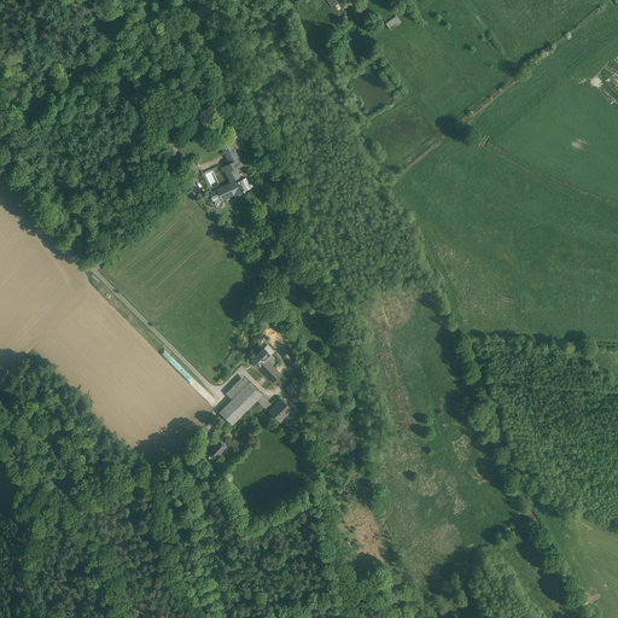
[(396,17),(386,24),(391,30),(401,23),(396,17)]
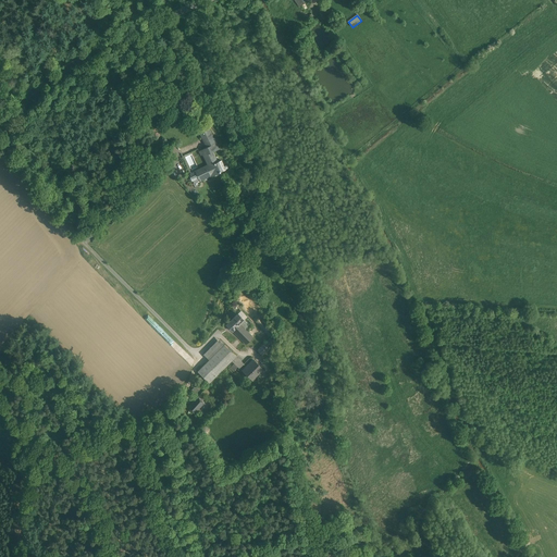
[(211,135),(207,126),(198,131),(201,137),(205,136),(210,146),(207,148),(202,149),(210,165),(196,172),(195,171),(189,174),(190,176),(189,176),(190,177),(189,177),(189,178),(189,180),(190,181),(192,181),(193,182),(193,181),(194,183),(200,181),(200,182),(210,176),(221,172),(220,171),(225,169),(227,168),(227,166),(227,165),(226,165),(224,165),(221,160),(218,161),(213,152),(220,149),(212,134),(211,135)]
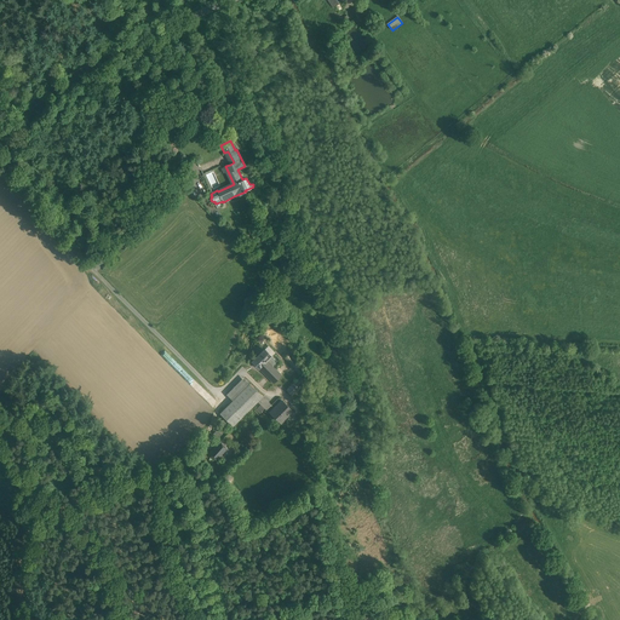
[(167,196),(160,187),(155,191),(162,200),(167,196)]
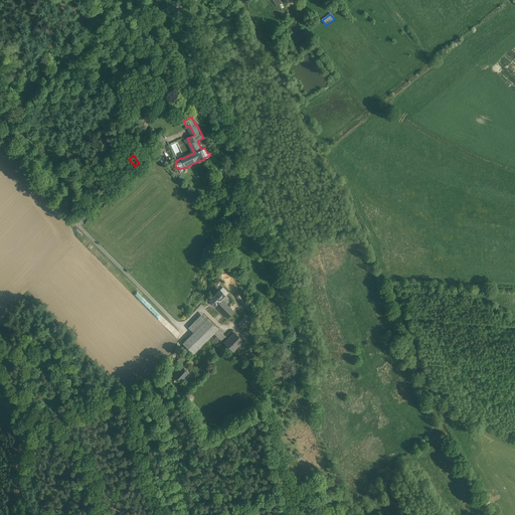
[(220,290),(209,301),(215,307),(222,300),(225,296),(220,290)]
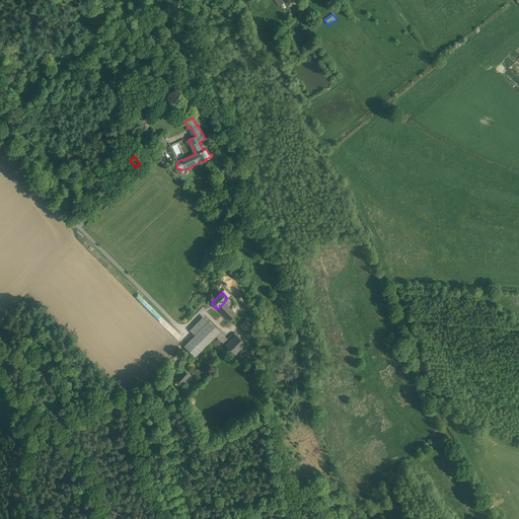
[(251,303),(243,294),(237,299),(246,308),(251,303)]
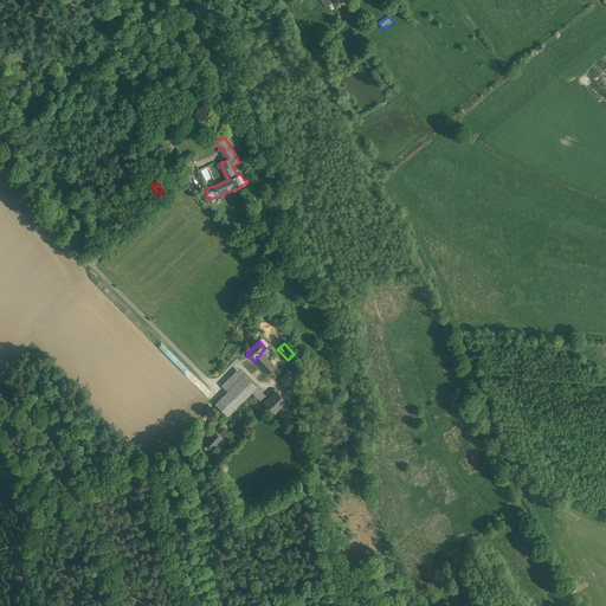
[(262,353),(266,358),(271,353),(265,348),(262,353)]
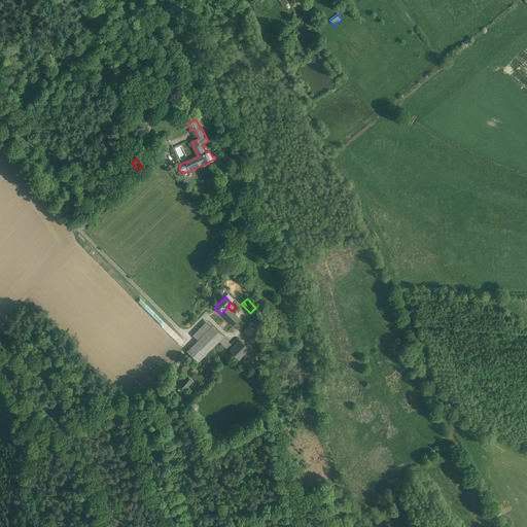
[(232,311),(227,307),(220,314),(233,326),(240,319),(232,311)]
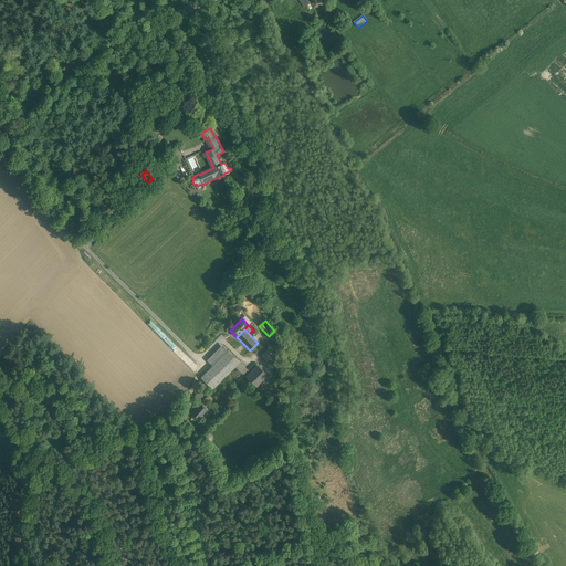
[(274,331),(269,336),(273,342),(279,336),(274,331)]
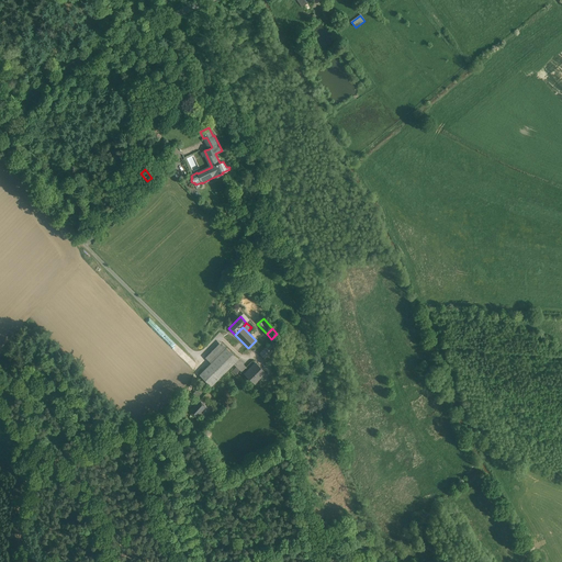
[(274,338),(259,353),(265,358),(280,344),(274,338)]
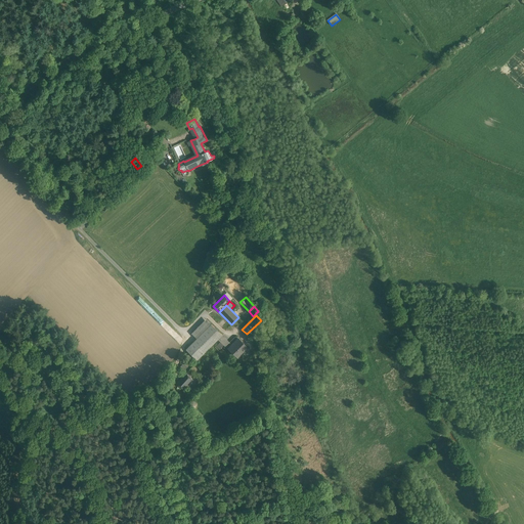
[(206,319),(191,334),(197,339),(211,324),(206,319)]
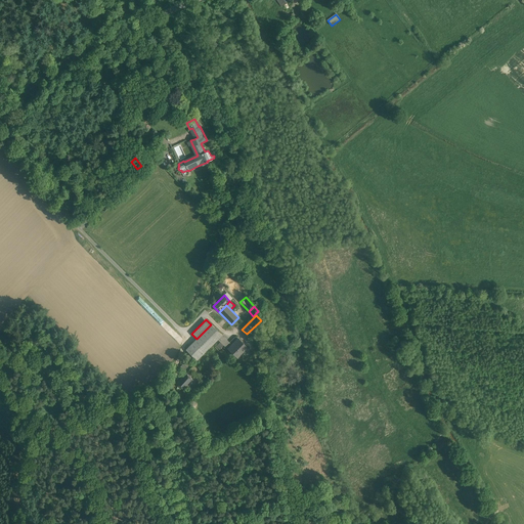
[(197,339),(186,350),(197,360),(218,340),(222,336),(211,324),(197,339)]
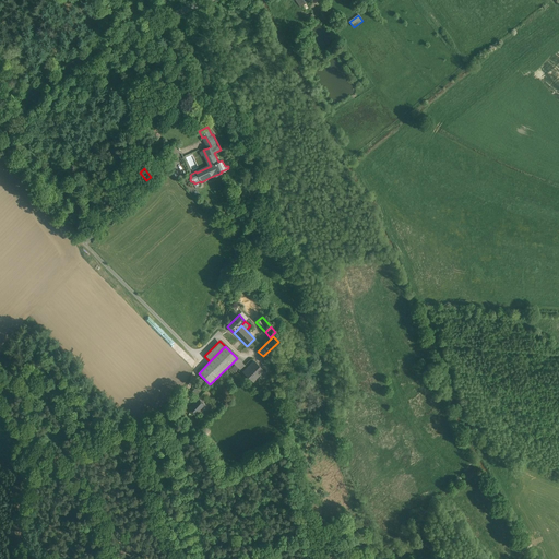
[(245,366),(237,358),(233,363),(240,370),(245,366)]
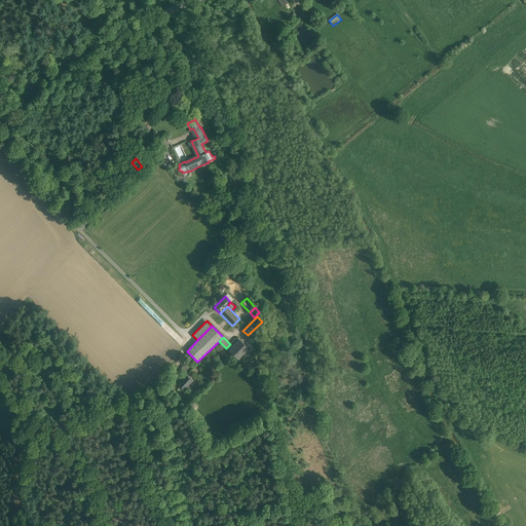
[(239,340),(229,350),(238,359),(248,348),(239,340)]
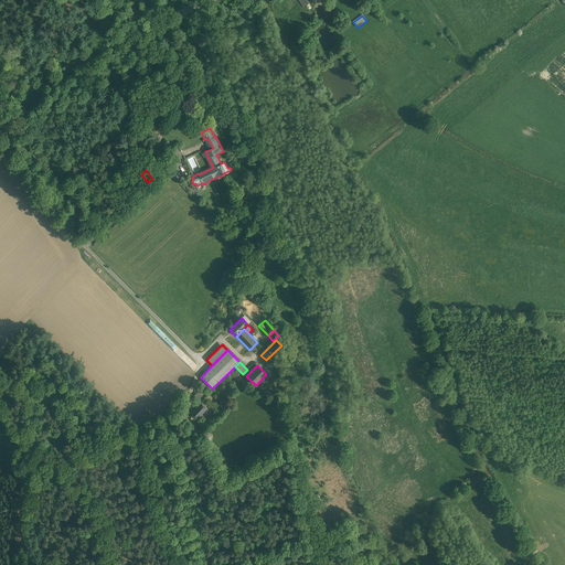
[(201,403),(190,414),(198,420),(208,409),(201,403)]
